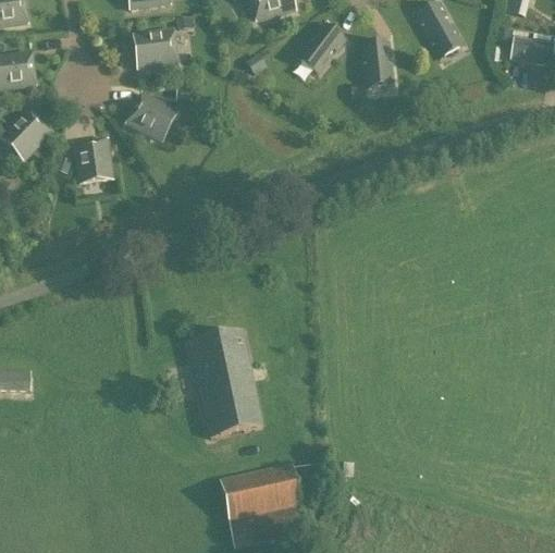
[(0,0),(0,26),(28,23),(25,0),(0,0)]
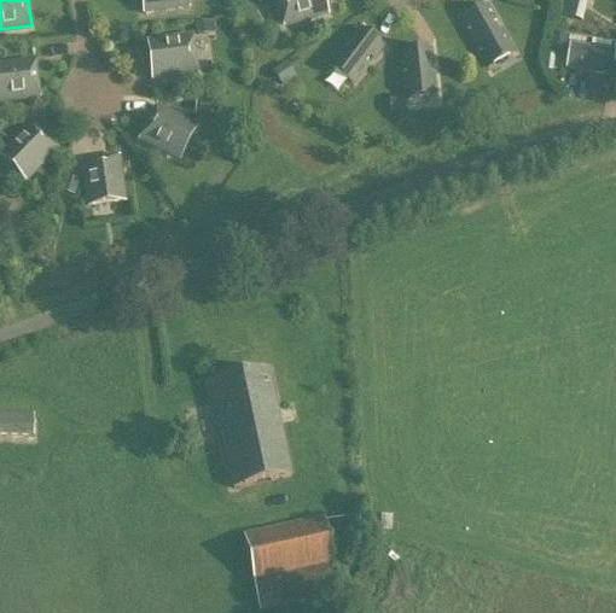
[(145,0),(146,10),(190,4),(189,0),(145,0)]
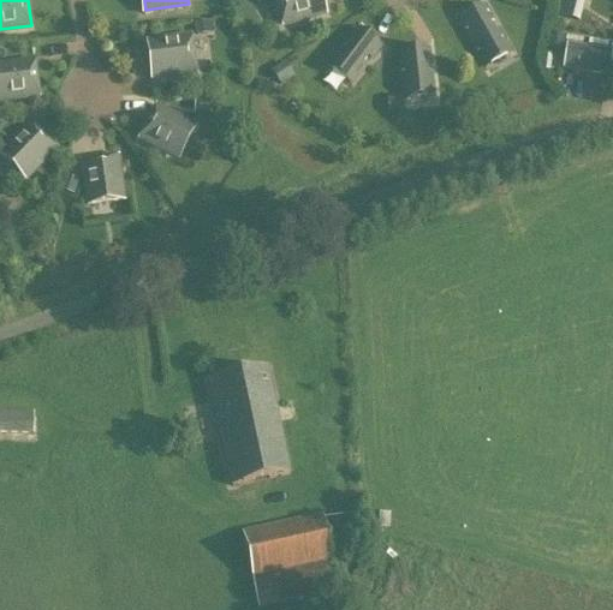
[(278,0),(285,23),(326,11),(322,0),(278,0)]
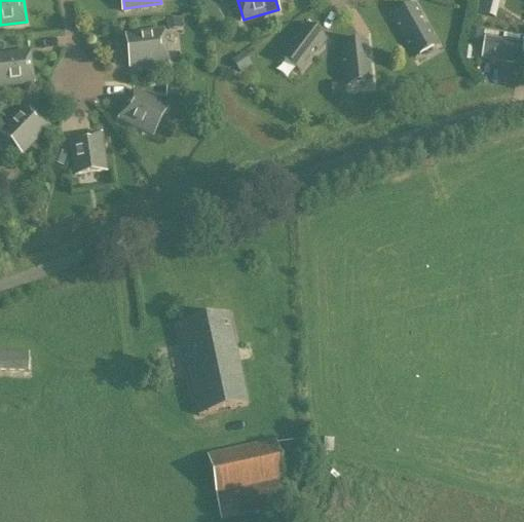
[(484,0),(481,11),(497,15),(501,0),(484,0)]
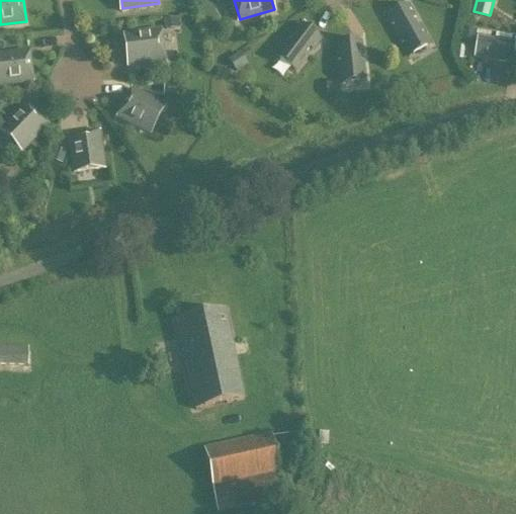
[(410,3),(388,15),(410,54),(431,41),(410,3)]
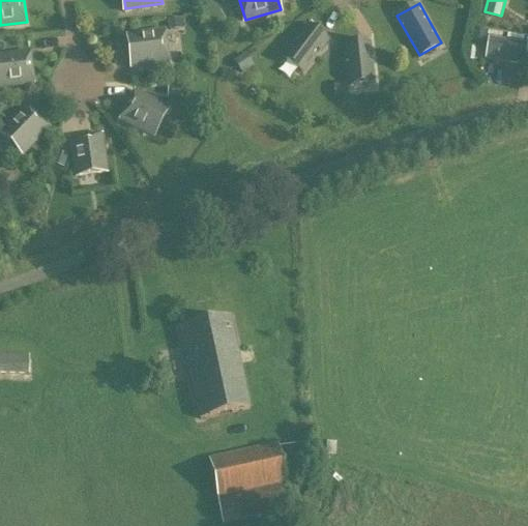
[(284,54),(305,69),(329,37),(309,22),(284,54)]
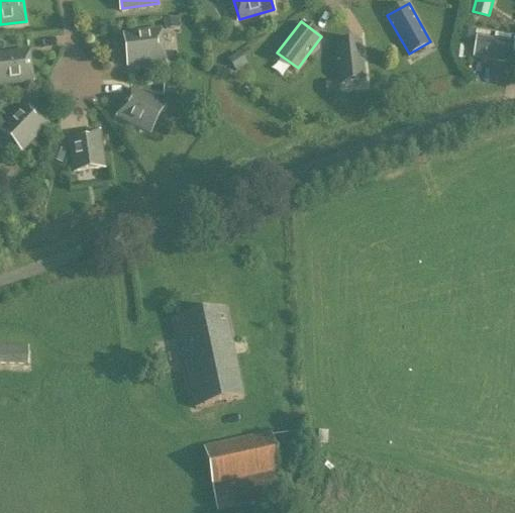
[(125,34),(129,63),(166,59),(162,29),(125,34)]
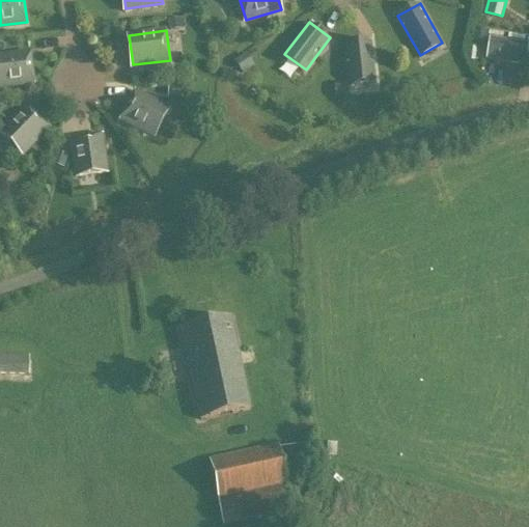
[(492,36),(489,57),(526,62),(528,49),(528,43),(492,36)]
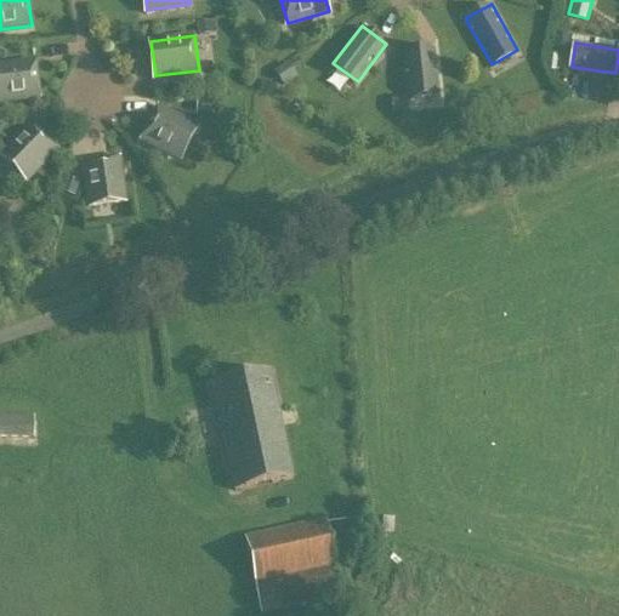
[(404,49),(409,96),(439,92),(435,46),(404,49)]
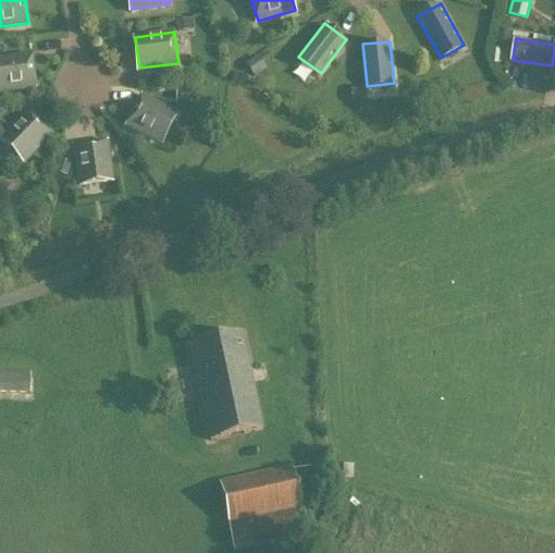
[(0,89),(36,85),(32,53),(0,58),(0,89)]
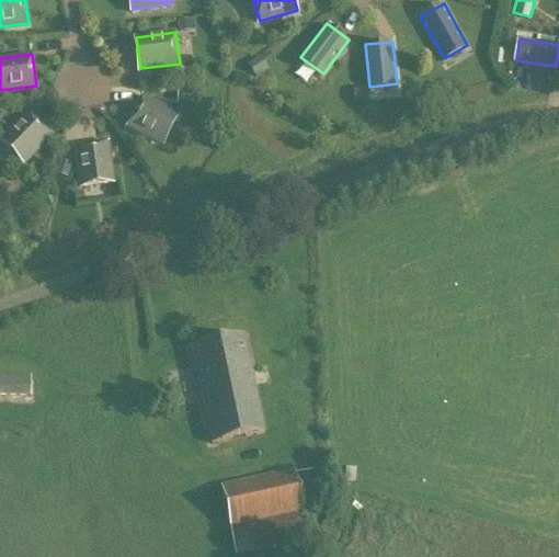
[(129,124),(164,141),(179,114),(144,95),(129,124)]
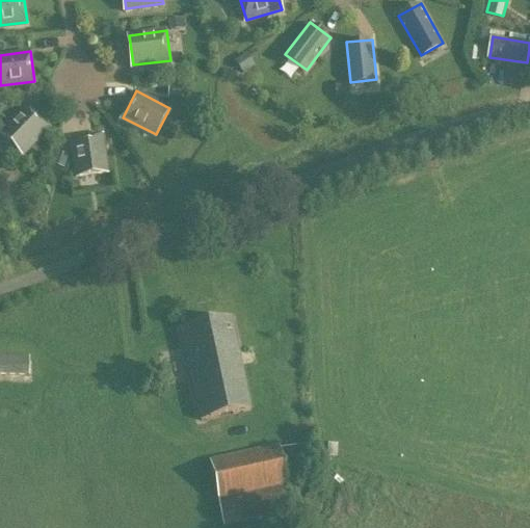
[(27,105),(1,132),(23,153),(49,126),(27,105)]
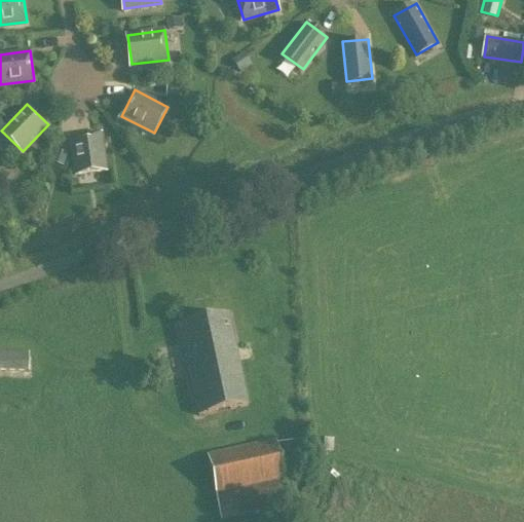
[(101,133),(72,137),(77,174),(106,170),(101,133)]
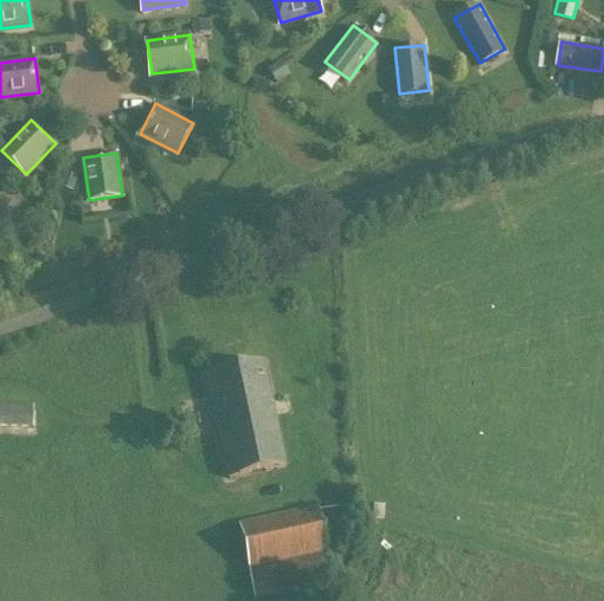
[(210,373),(231,477),(288,464),(265,361),(210,373)]
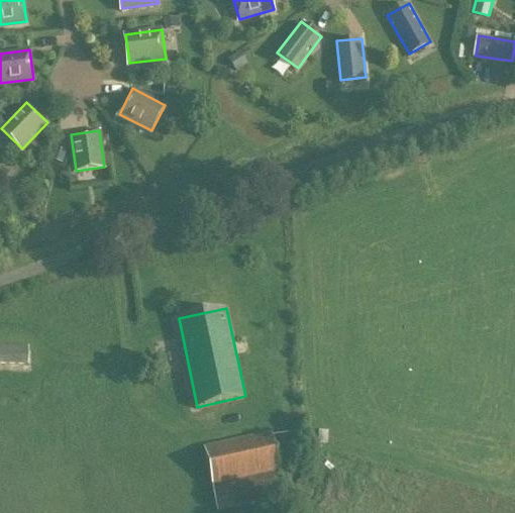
[(0,361),(29,362),(29,345),(0,343),(0,361)]
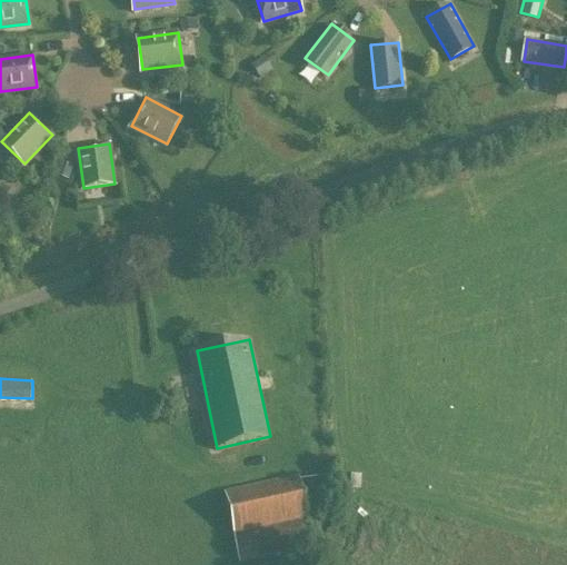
[(320,475),(301,479),(300,475),(227,491),(241,561),(315,545),(310,517),(329,512),(320,475)]
